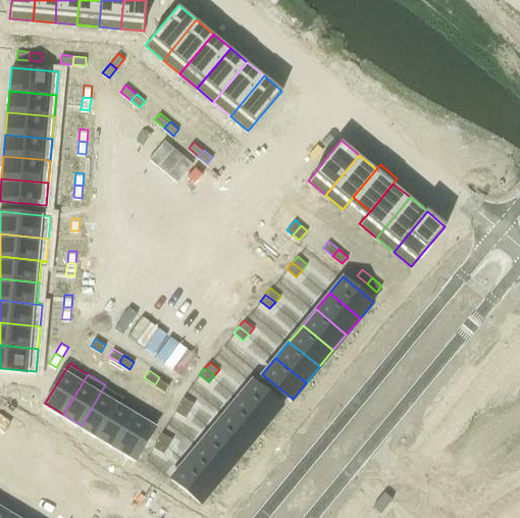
[(159,377),(155,384),(165,391),(169,383),(159,377)]
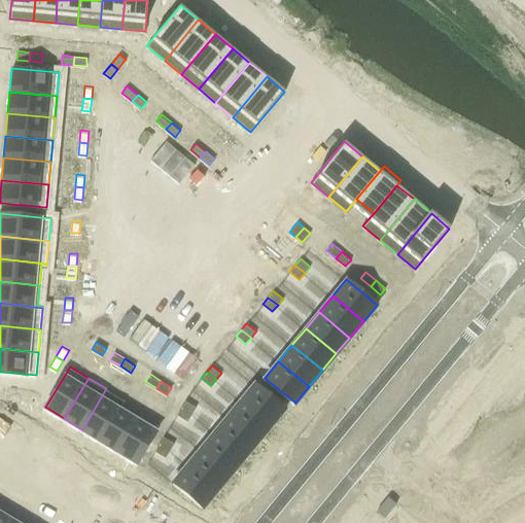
[(499,381),(494,387),(503,395),(509,389),(499,381)]
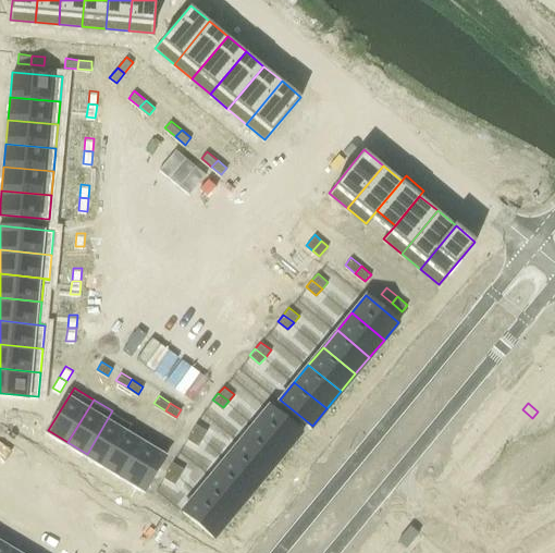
[(269,405),(255,422),(287,450),(301,432),(269,405)]
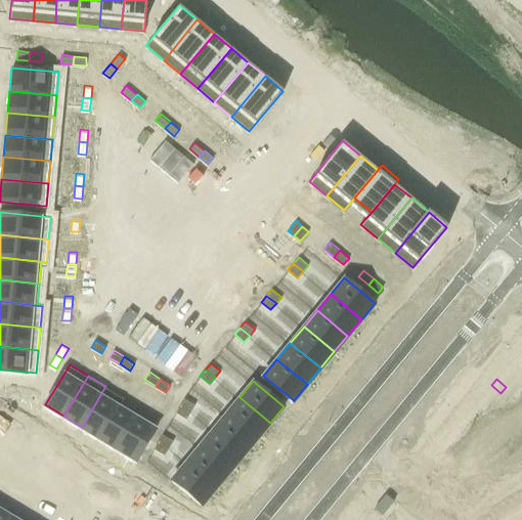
[(481,383),(465,401),(481,415),(497,429),(513,409),(481,383)]
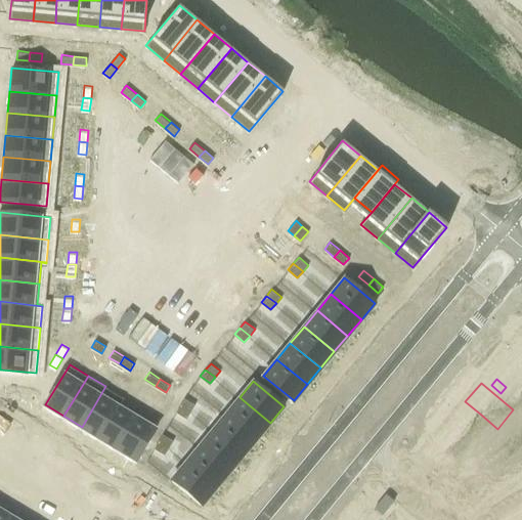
[(105,386),(82,427),(99,438),(124,397),(105,386)]
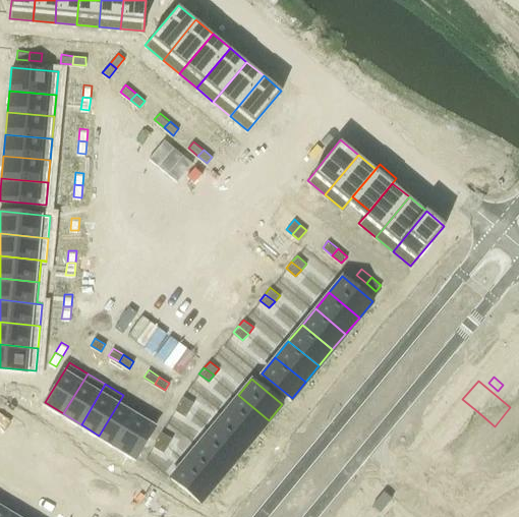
[(511,391),(505,397),(515,405),(518,401),(518,397),(511,391)]
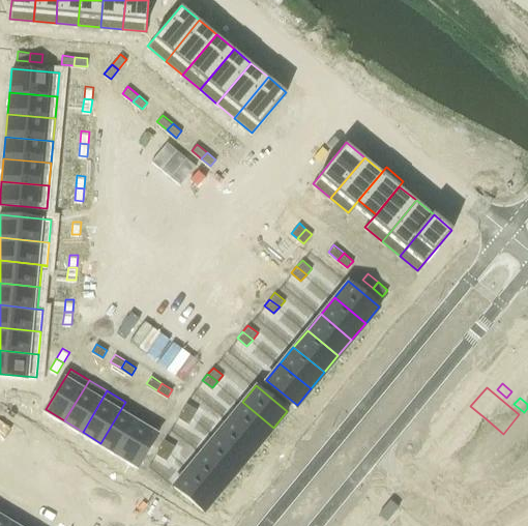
[(125,402),(100,443),(118,454),(141,417),(140,416),(137,420),(121,411),(126,403),(125,402)]
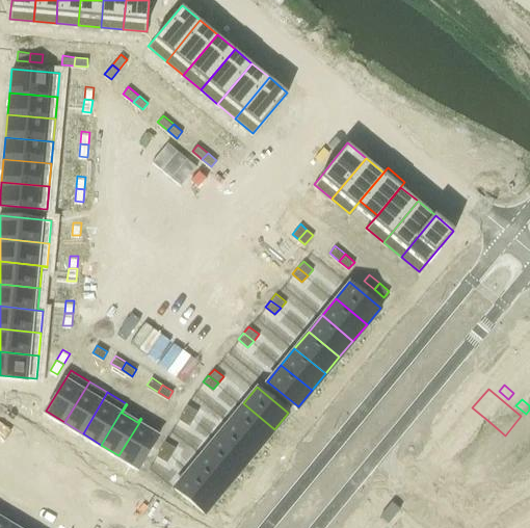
[(187,403),(183,411),(193,417),(199,410),(187,403)]
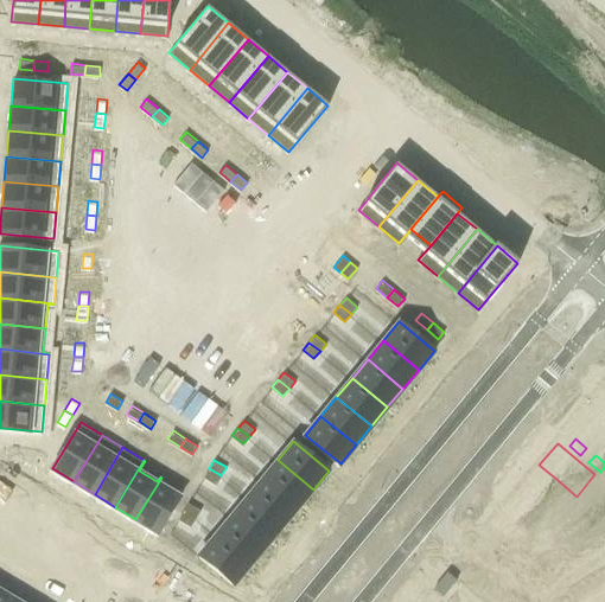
[(278,460),(262,479),(297,508),(313,490),(278,460)]
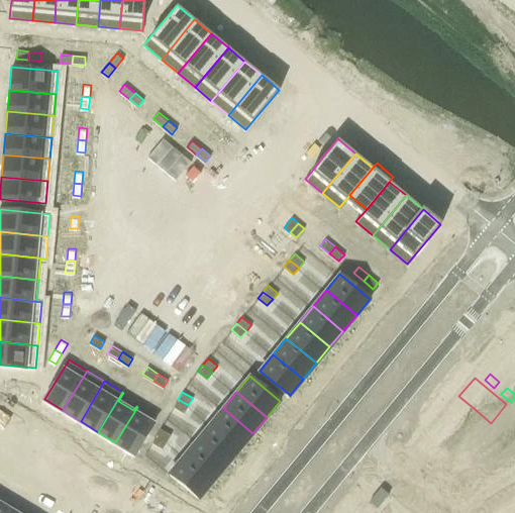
[(458,396),(445,412),(478,438),(491,423),(475,409),(458,396)]
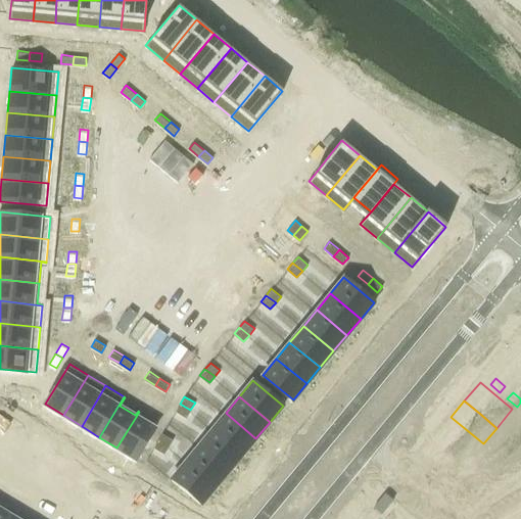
[(180,404),(176,411),(186,417),(190,410),(180,404)]
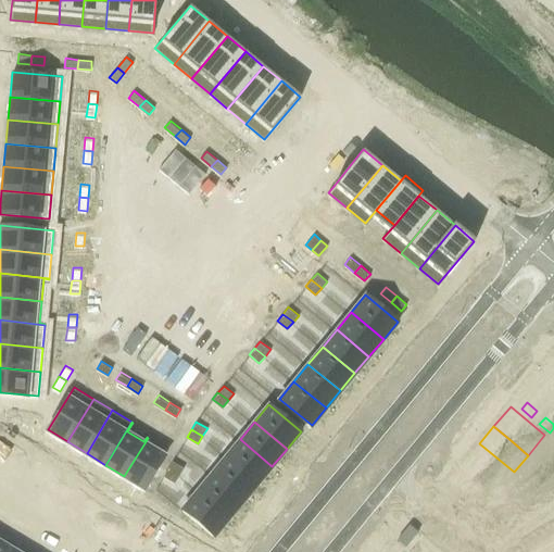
[(148,438),(124,476),(145,488),(167,450),(148,438)]
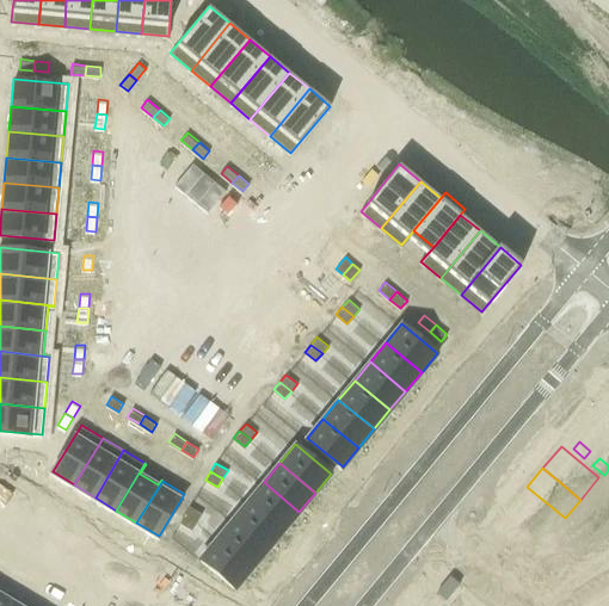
[(264,482),(248,501),(283,531),(299,512),(264,482)]
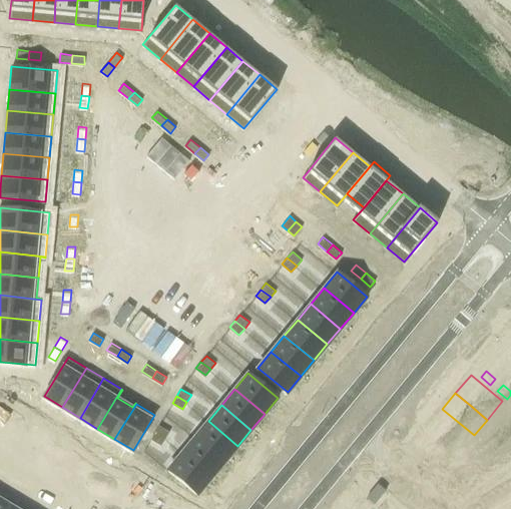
[(442,409),(429,425),(461,451),(474,435),(442,409)]
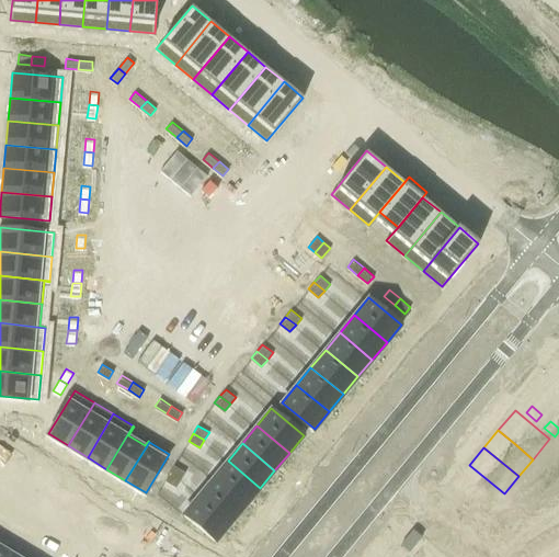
[(228,461),(213,478),(246,504),(260,488),(228,461)]
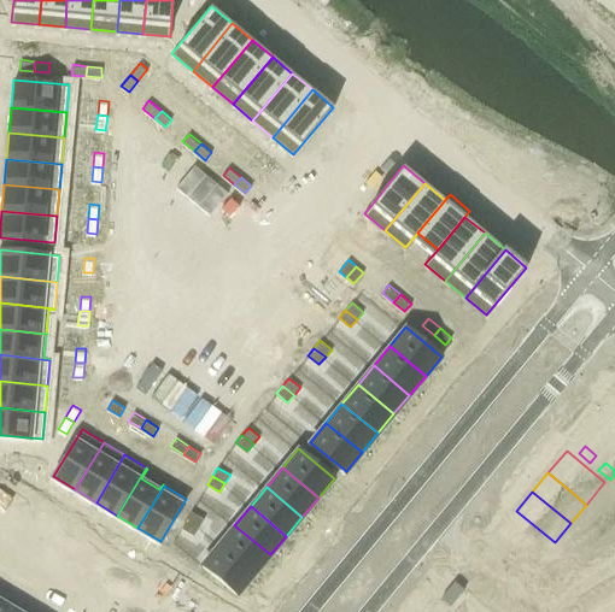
[(192,510),(187,518),(199,525),(204,517),(192,510)]
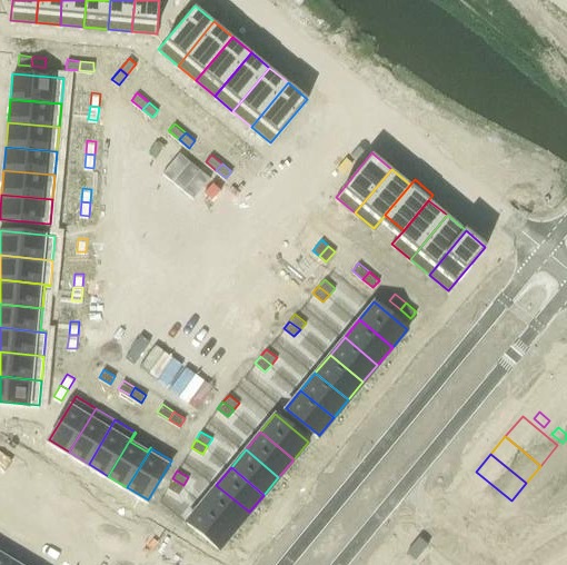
[(476,472),(461,488),(497,518),(511,501),(476,472)]
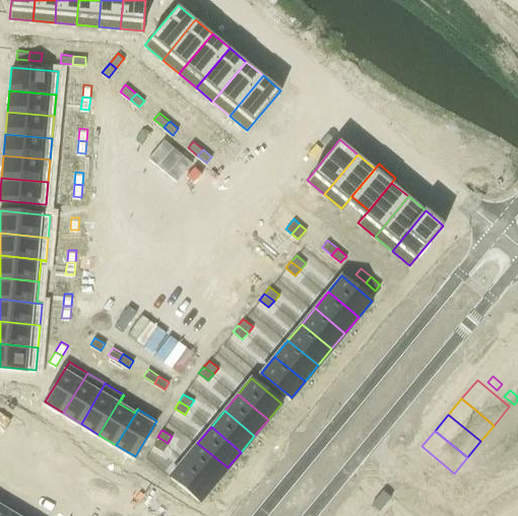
[(157,437),(153,444),(164,450),(168,443),(157,437)]
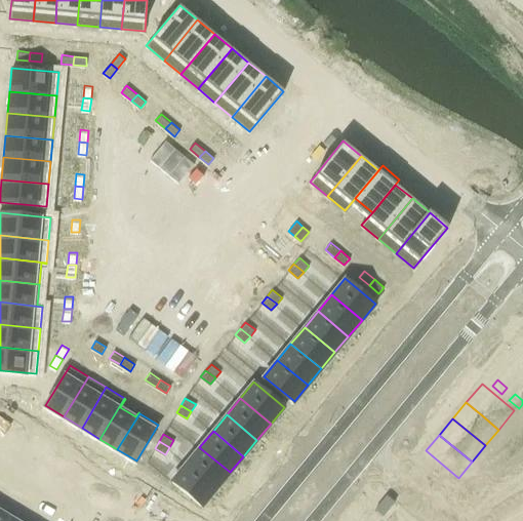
[(199,447),(186,464),(216,488),(230,472),(199,447)]
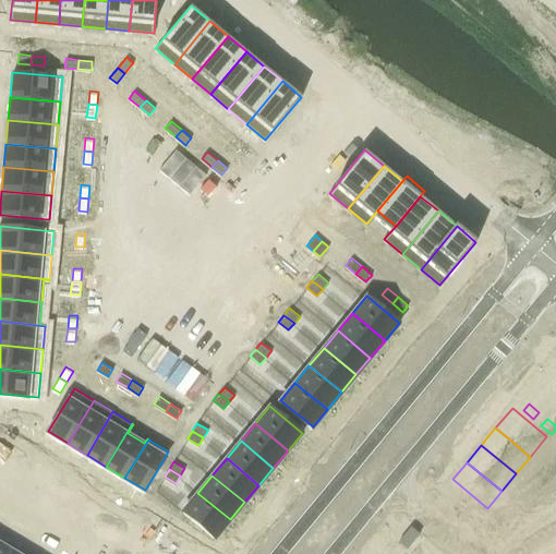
[(452,479),(436,498),(471,528),(487,508),(452,479)]
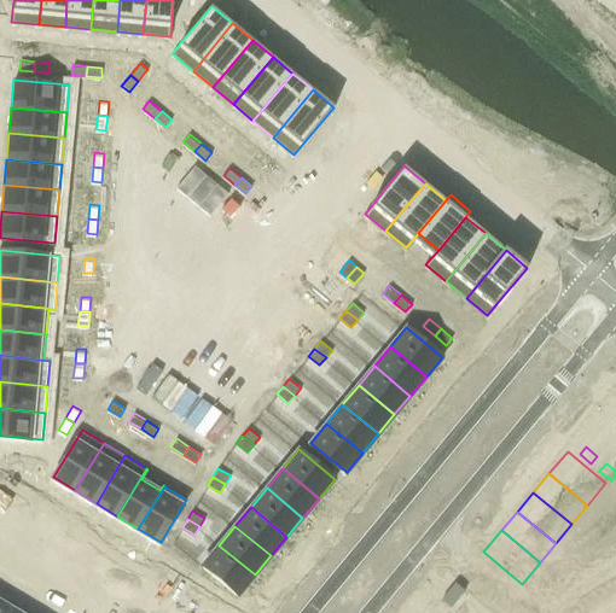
[(615,543),(614,541),(602,549),(608,558),(615,552),(615,543)]
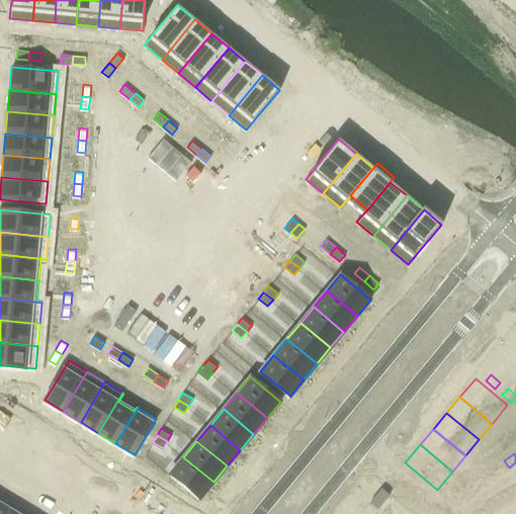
[(183,457),(170,473),(193,492),(200,498),(213,482),(183,457)]
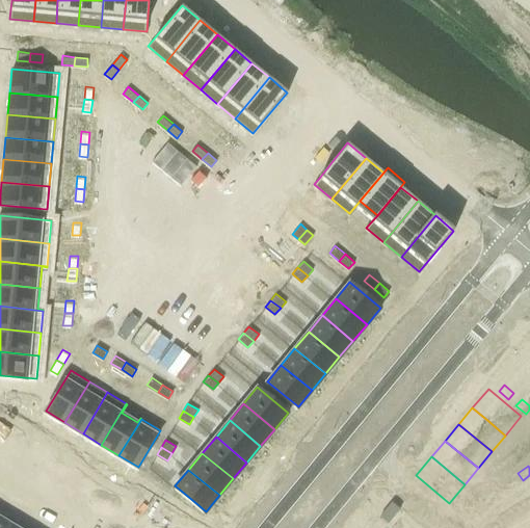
[(518,473),(507,480),(512,487),(523,480),(518,473)]
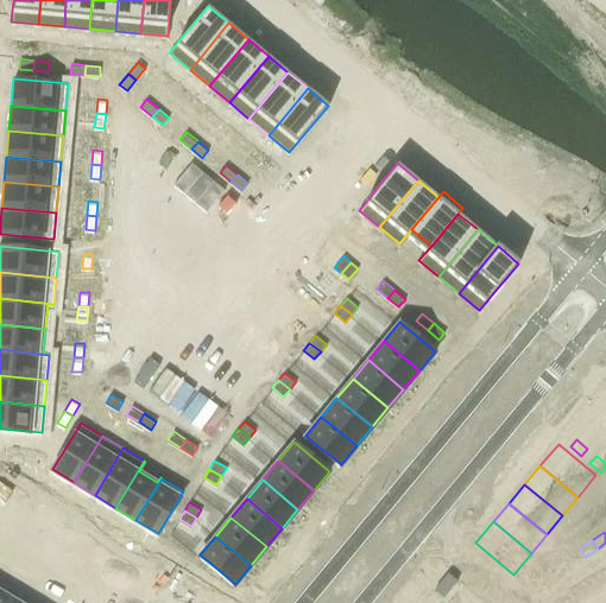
[(569,566),(557,575),(562,582),(574,575),(569,566)]
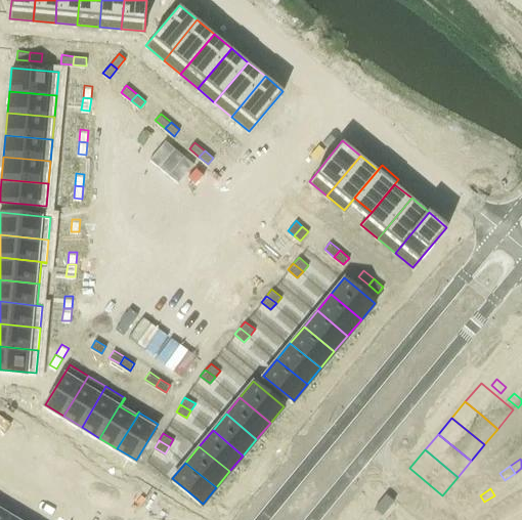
[(480,495),(470,503),(474,509),(484,502),(480,495)]
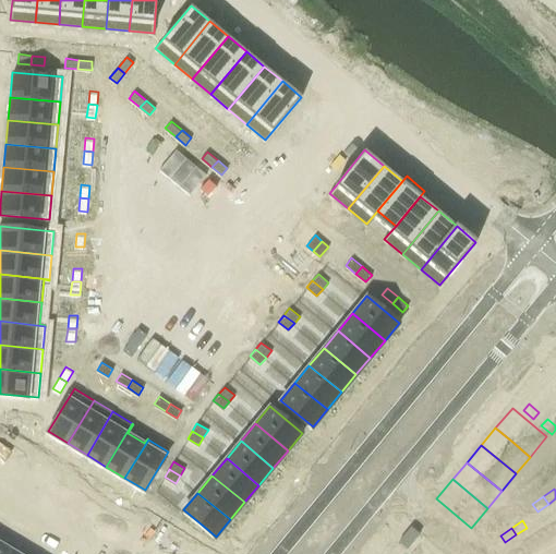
[(0,542),(0,553),(4,553),(9,548),(0,542)]
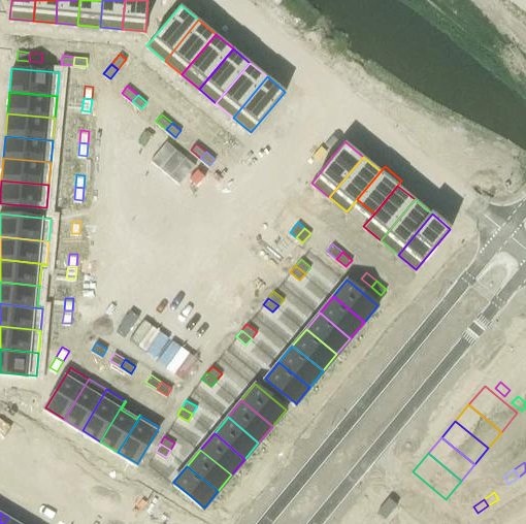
[(417,523),(400,514),(393,523),(417,523)]
